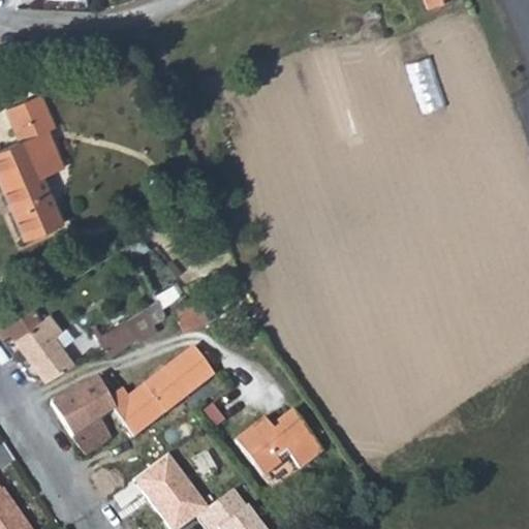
[(61,221),(42,179),(33,159),(55,149),(44,127),(54,123),(39,92),(4,109),(18,139),(0,148),(0,184),(24,239),(61,221)]
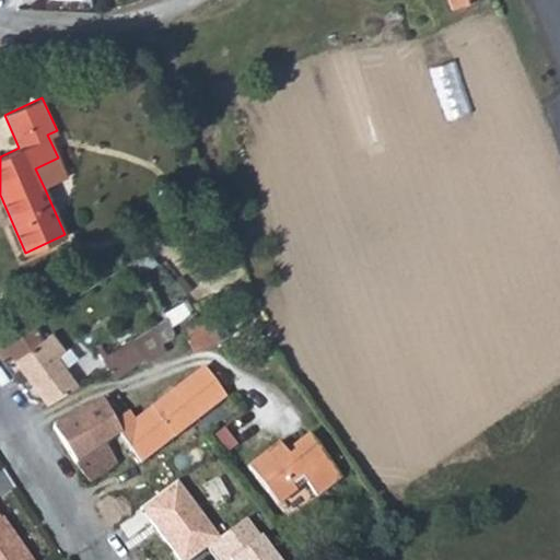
[(58,158),(35,168),(45,189),(67,178),(58,158)]
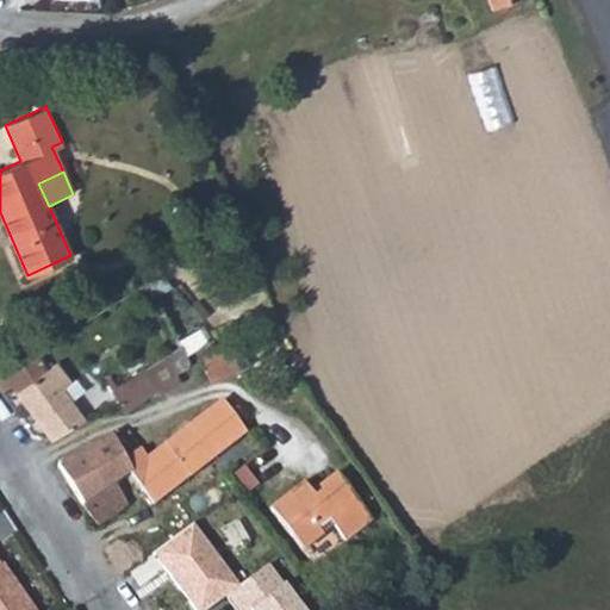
[(181,341),(167,350),(179,372),(190,363),(190,359),(181,341)]
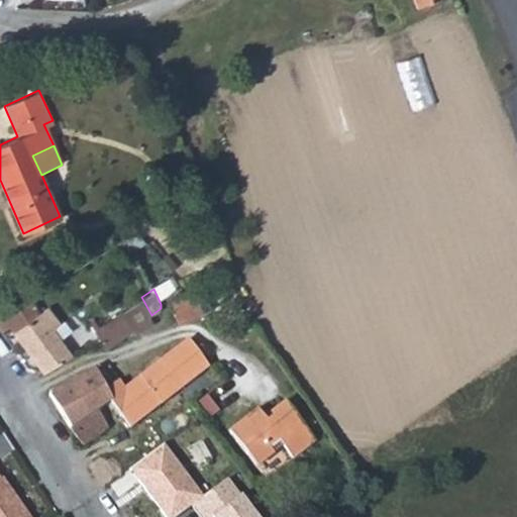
[(170,301),(182,319),(204,311),(190,292),(170,301)]
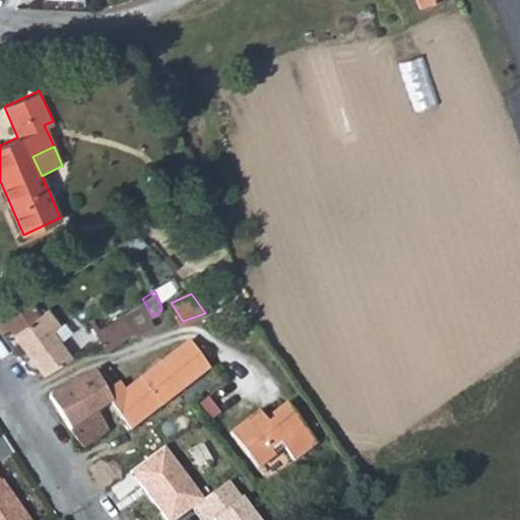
[(42,375),(46,376),(72,360),(31,299),(0,318),(0,329),(2,332),(10,327),(42,375)]
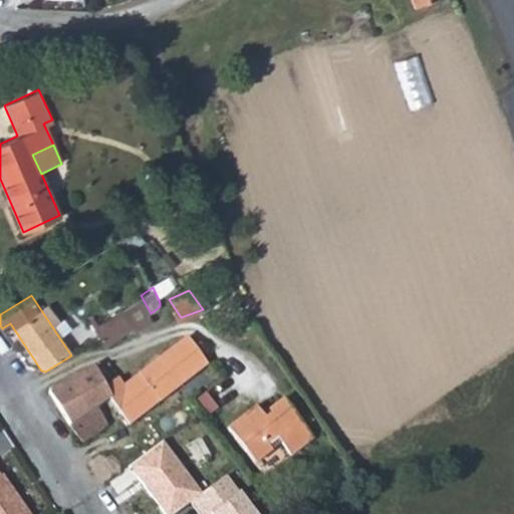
[(154,319),(151,313),(141,295),(121,309),(135,328),(138,331),(154,319)]
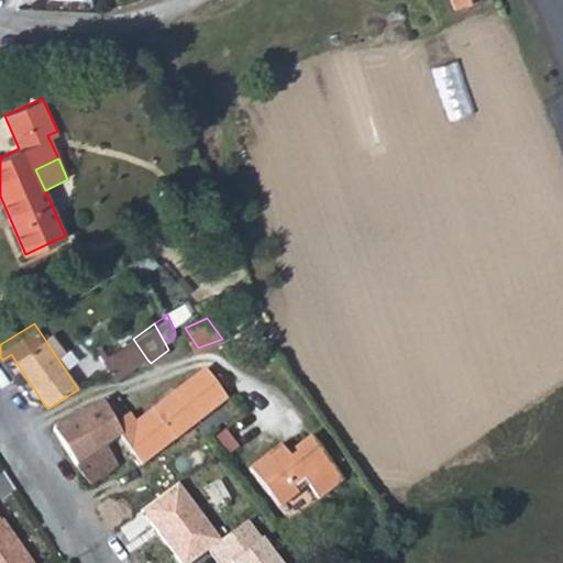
[(133,339),(111,354),(105,359),(111,367),(110,370),(119,381),(147,360),(133,339)]
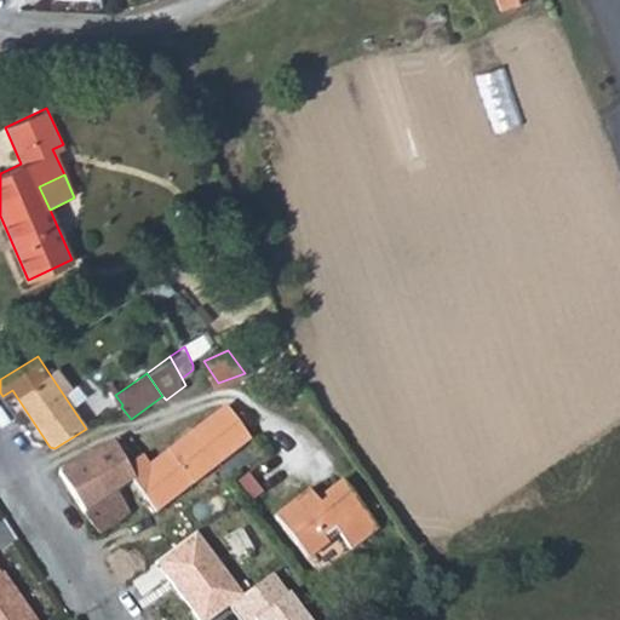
[(112,389),(115,395),(122,390),(119,384),(112,389)]
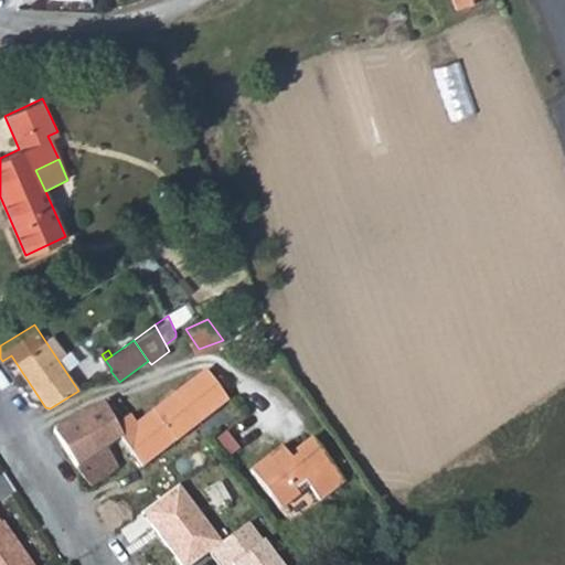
[(102,354),(89,361),(99,377),(110,371),(112,369),(105,360),(102,354)]
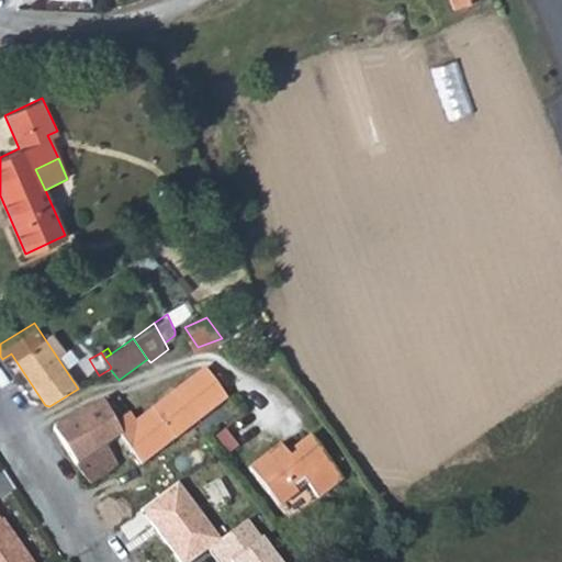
[(99,375),(89,359),(77,367),(87,383),(99,375)]
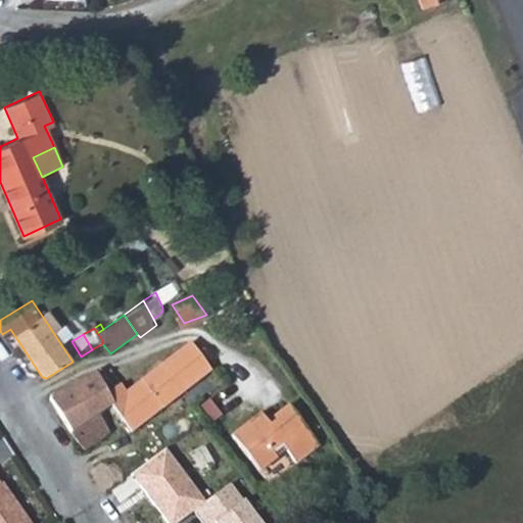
[(133,430),(215,368),(194,338),(128,388),(123,380),(109,391),(116,399),(70,430),(86,450),(125,421),(133,430)]
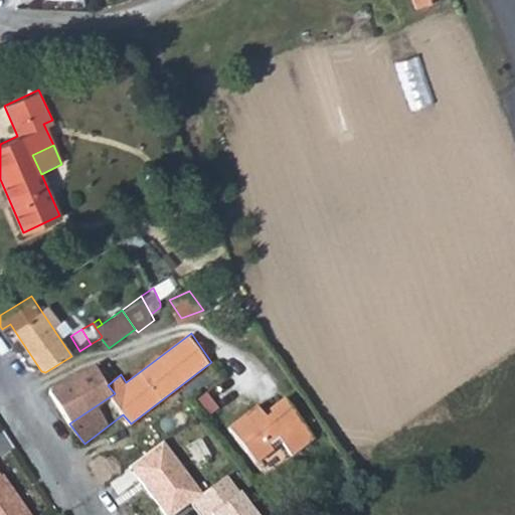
[(115,393),(108,385),(121,374),(110,361),(100,367),(96,363),(47,393),(69,423),(115,393)]
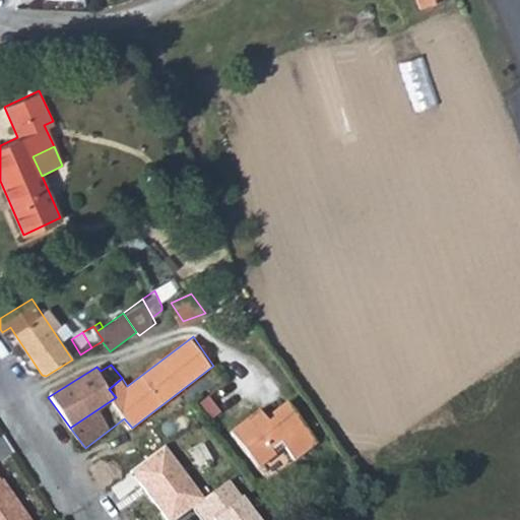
[(262,406),(235,429),(263,464),(288,444),(299,456),(321,439),(289,399),(274,411),(277,414),(271,418),(262,406)]
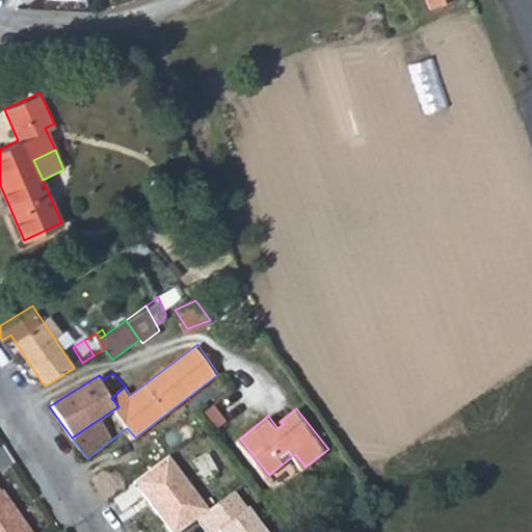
[(0,531),(35,531),(8,491),(7,493),(0,482),(0,531)]
